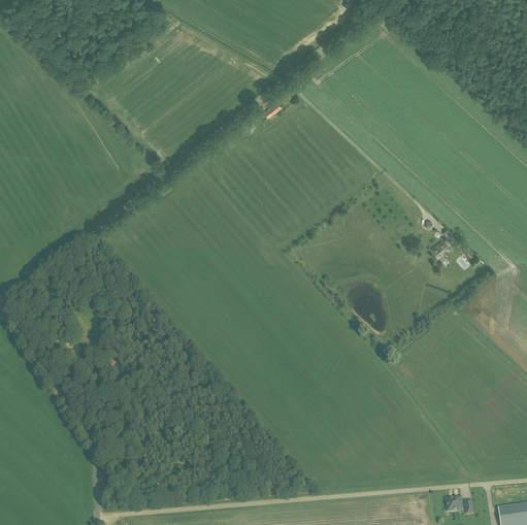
[(273,110),(282,104),(275,97),(268,103),(269,104),(268,105),(262,110),(266,116),(273,110)]
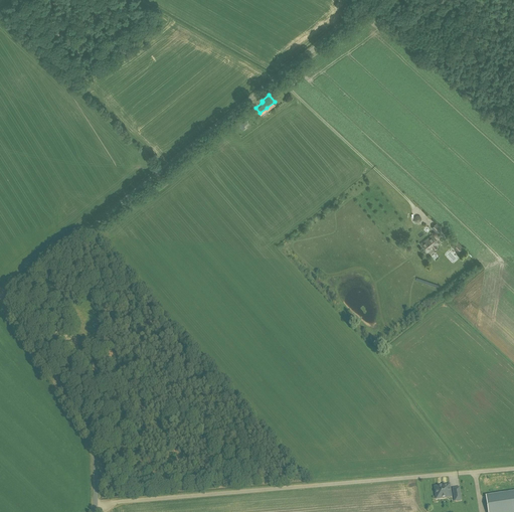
[(241,127),(244,125),(242,123),(247,120),(241,113),(234,118),(241,127)]
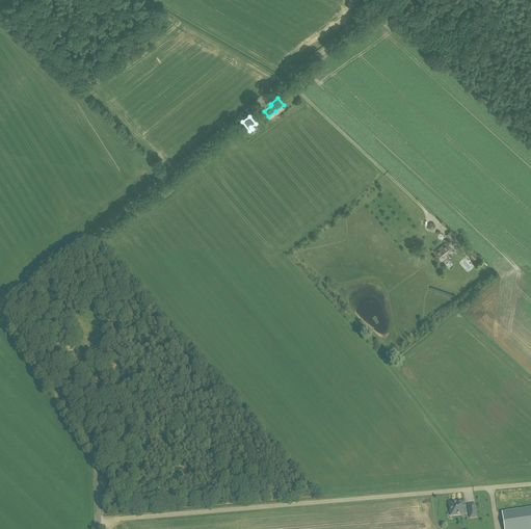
[(450,238),(455,233),(450,228),(445,233),(450,238)]
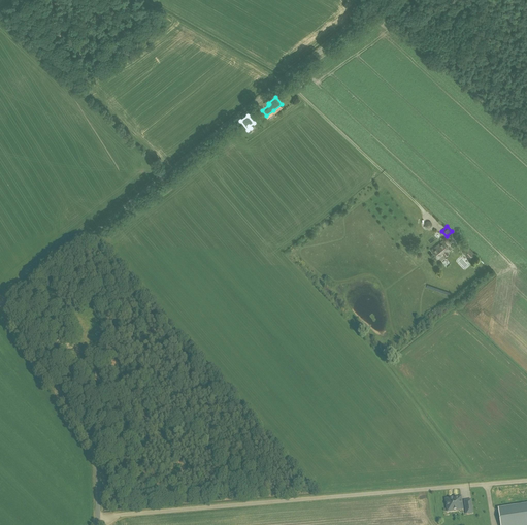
[(448,252),(448,251),(448,250),(447,248),(449,247),(442,238),(431,247),(437,256),(442,252),(442,253),(443,253),(445,254),(446,254),(447,253),(448,253),(448,252)]
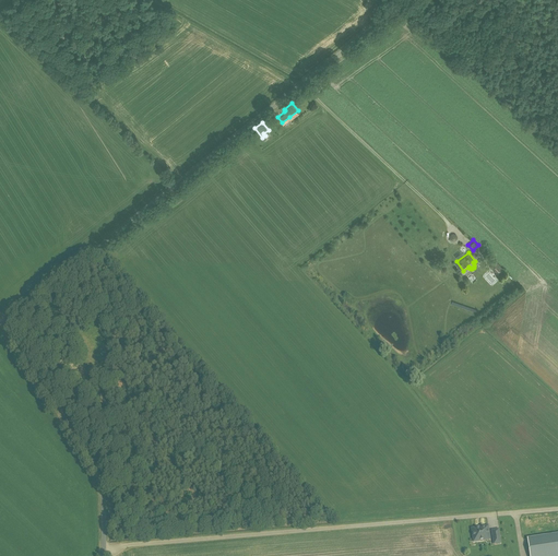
[(498,273),(503,267),(495,258),(488,263),(498,273)]
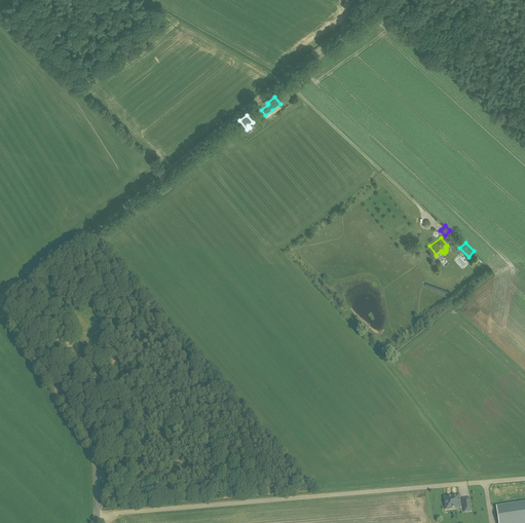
[(458,258),(464,265),(467,262),(461,255),(458,258)]
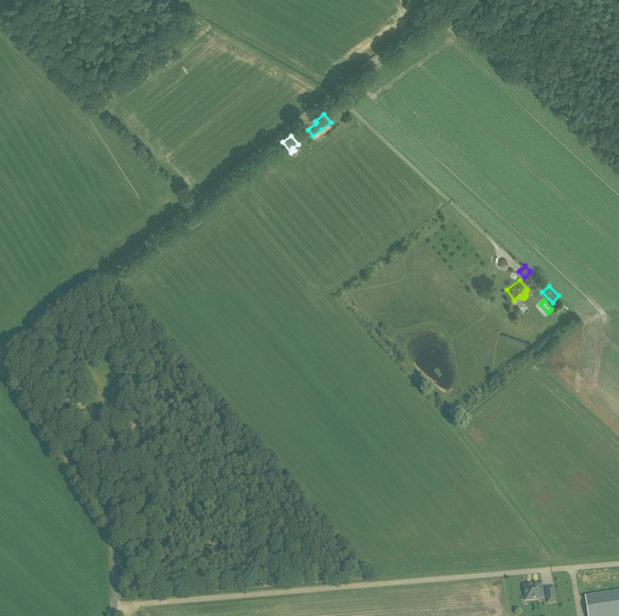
[(74,420),(85,416),(82,407),(72,409),(74,420)]
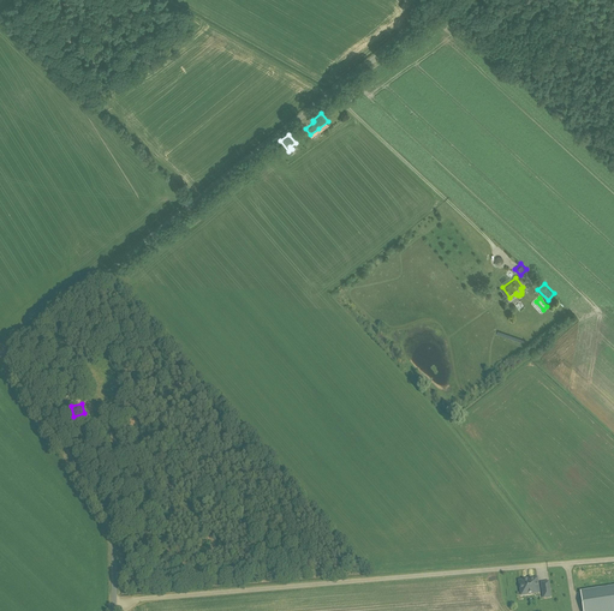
[(518,577),(520,592),(538,589),(536,575),(518,577)]
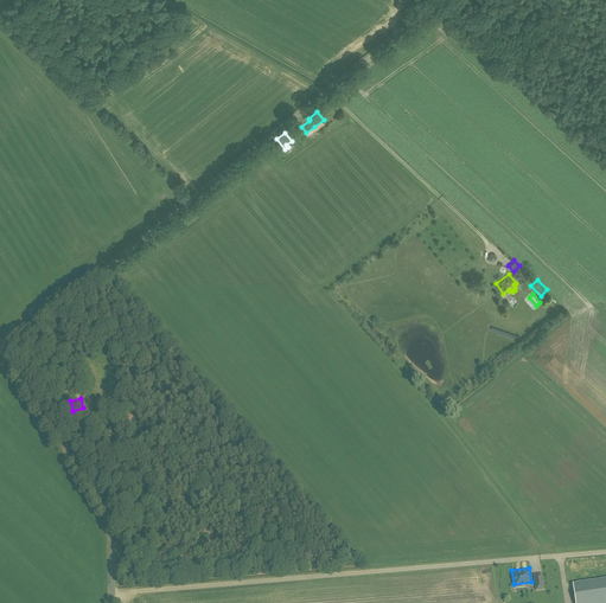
[(605,602),(605,576),(572,582),(575,602),(605,602)]
